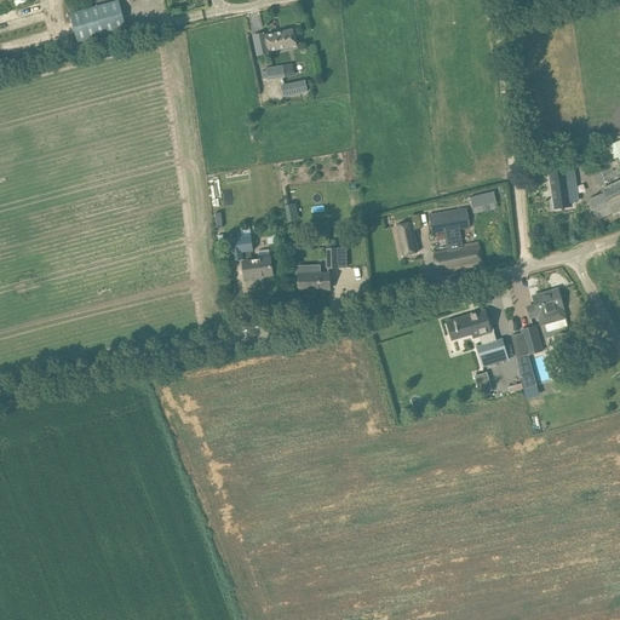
[(126,29),(118,1),(70,15),(78,42),(126,29)]
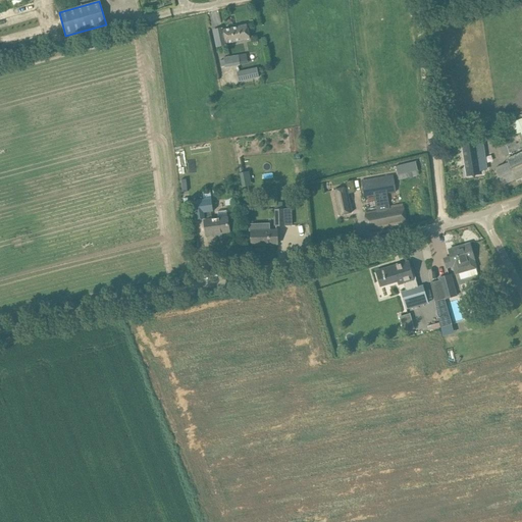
[(250,39),(247,25),(222,31),(221,29),(213,31),(217,47),(226,45),(226,44),(250,39)]
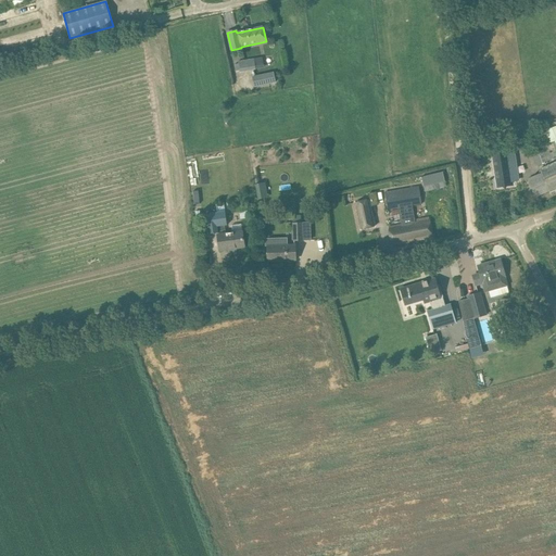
[(264,67),(262,58),(238,62),(238,64),(234,64),(236,72),(239,71),(239,72),(264,67)]
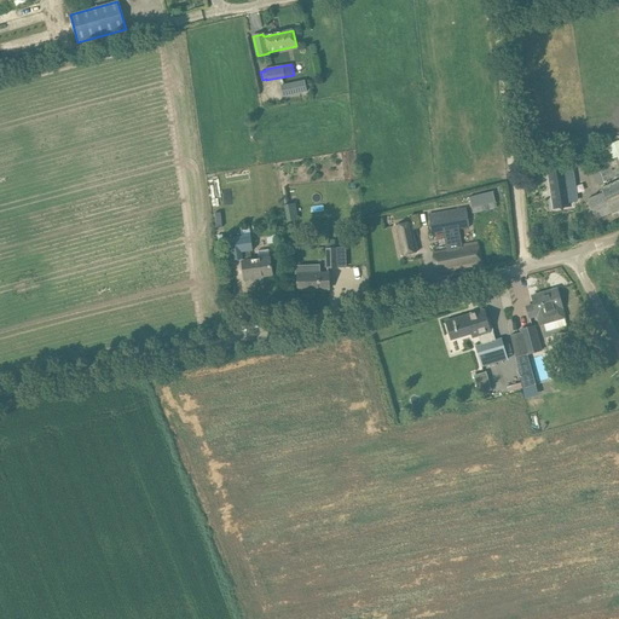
[(307,92),(305,81),(281,86),(283,98),(307,92)]
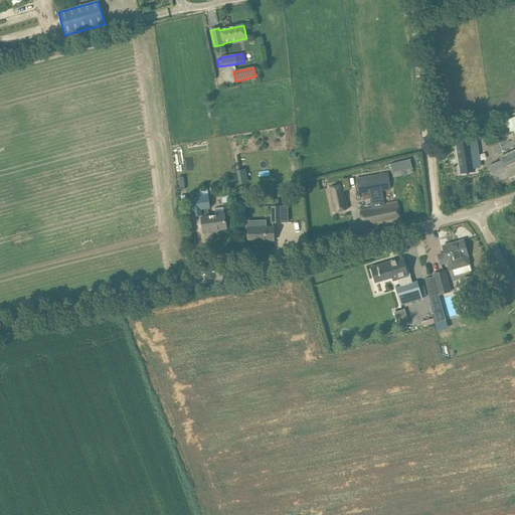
[(514,117),(499,123),(503,135),(490,140),(495,153),(514,146),(514,117)]
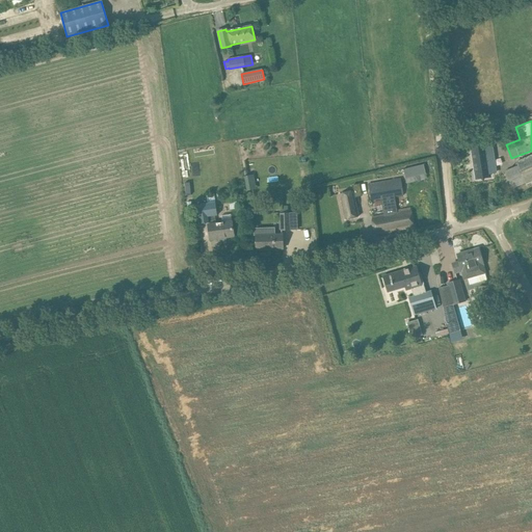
[(485,147),(485,143),(471,145),(476,179),(489,177),(489,174),(496,174),(491,145),(485,147)]
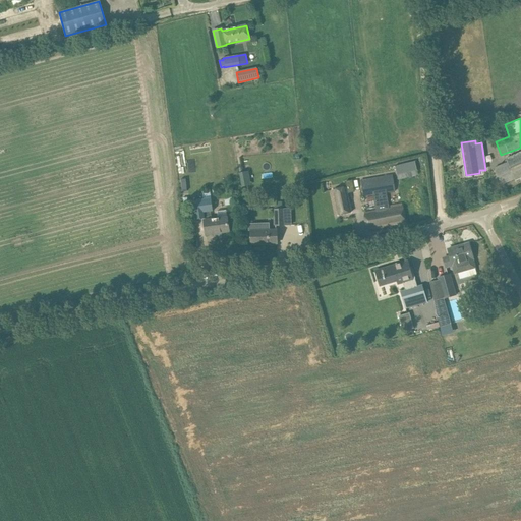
[(520,177),(520,152),(506,159),(507,163),(494,168),(502,185),(514,179),(515,180),(520,177)]
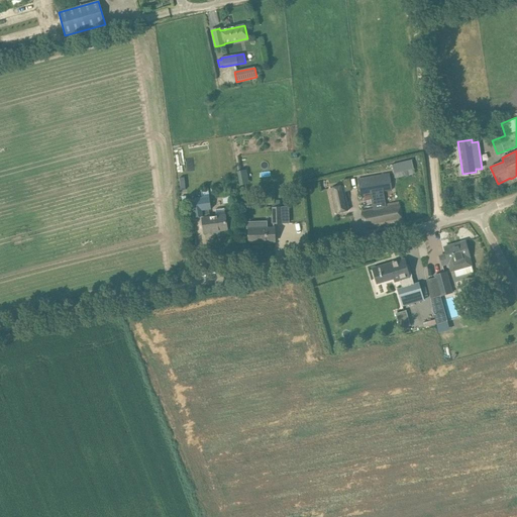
[(392,165),(394,173),(413,169),(411,161),(392,165)]
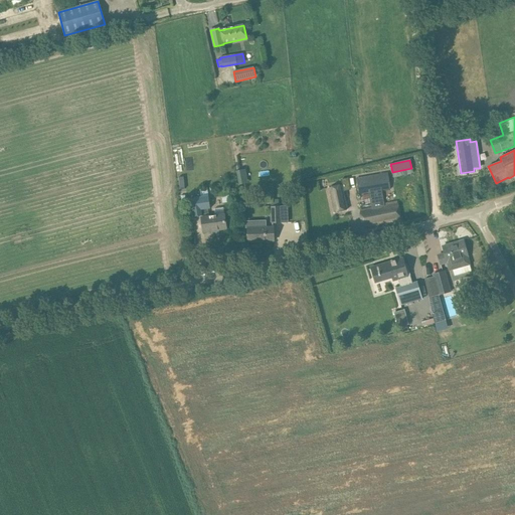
[(388,173),(356,178),(359,194),(369,193),(372,209),(360,211),(361,217),(363,227),(400,220),(397,202),(387,204),(385,204),(385,206),(384,207),(381,191),(390,189),(388,173)]
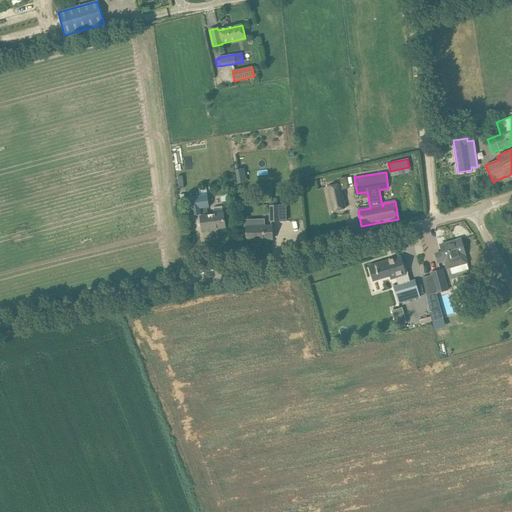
[(347,190),(344,181),(339,182),(339,185),(325,188),(331,211),(344,208),(340,192),(347,190)]
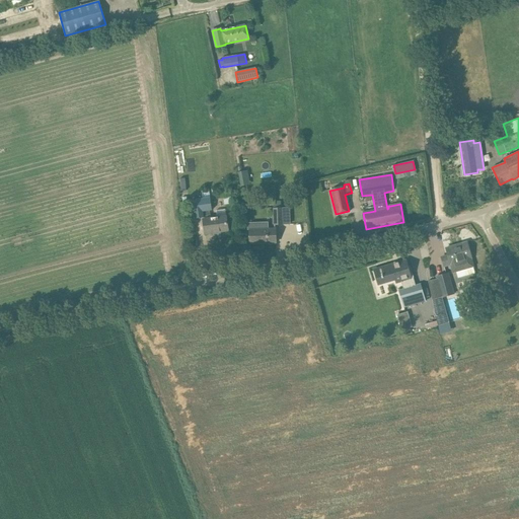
[(212,211),(211,198),(193,200),(194,208),(195,208),(196,219),(204,218),(203,212),(212,211)]
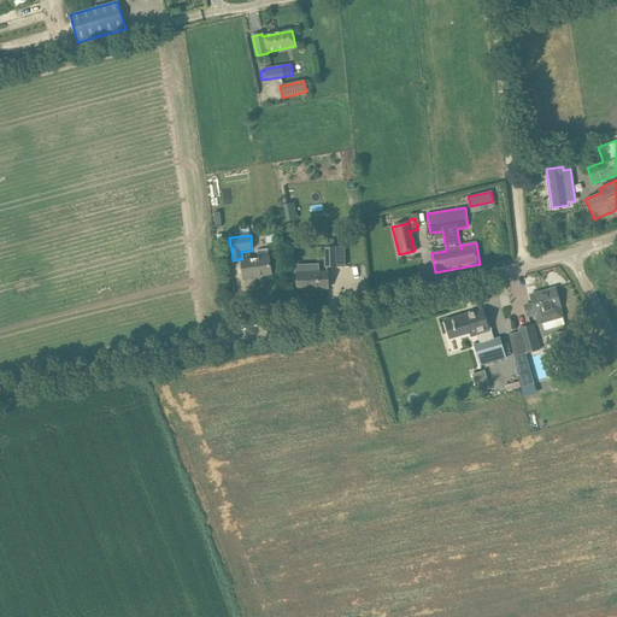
[(335,247),(325,247),(327,268),(336,266),(345,266),(345,247),(335,247)]
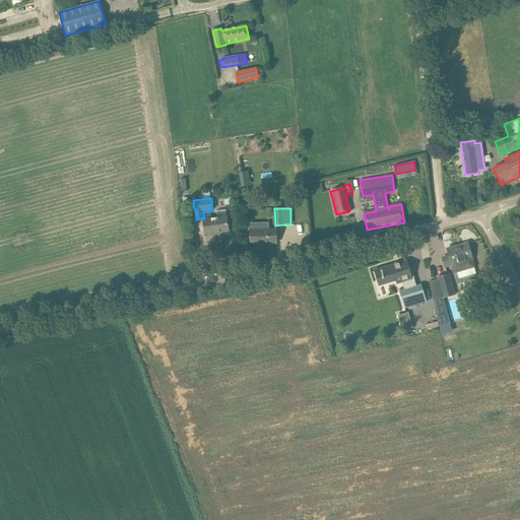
[(216,211),(217,219),(203,220),(205,234),(229,231),(226,217),(225,210),(216,211)]
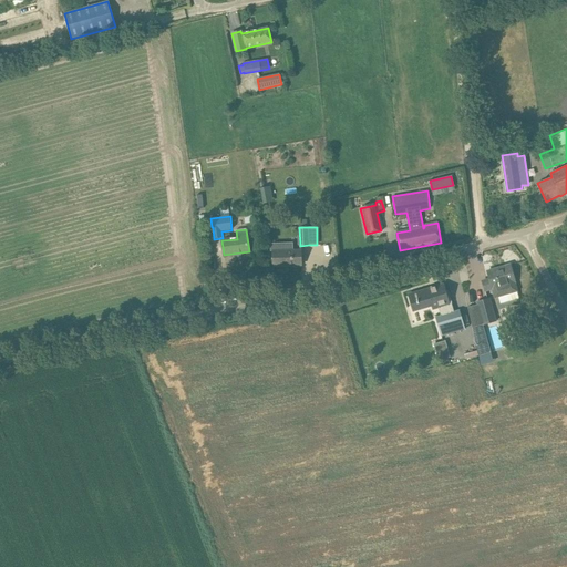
[(301,266),(301,251),(272,253),(274,266),(292,266),(301,266)]
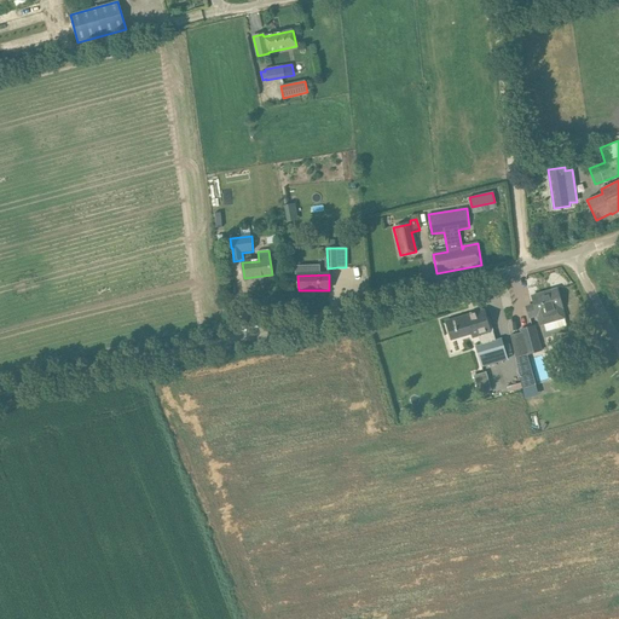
[(561,308),(562,307),(557,289),(532,296),(534,305),(525,307),(530,319),(538,317),(541,324),(544,323),(547,331),(559,328),(556,319),(565,317),(561,308)]
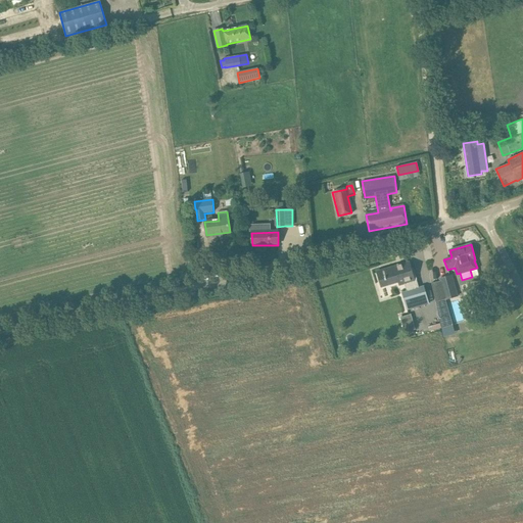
[(417,268),(415,260),(389,269),(392,276),(390,276),(391,279),(403,275),(406,283),(410,282),(412,286),(421,284),(420,279),(423,278),(420,267),(417,268)]
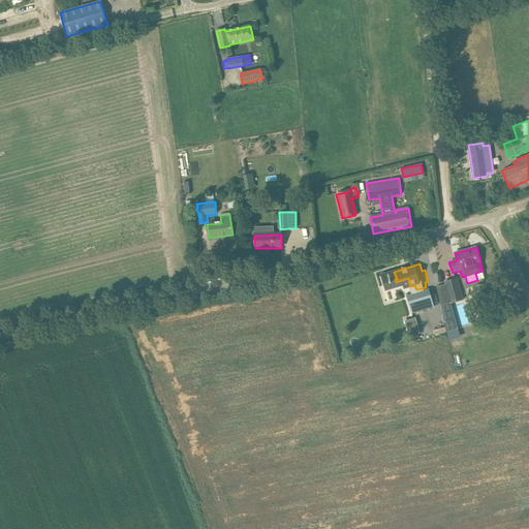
[(445,285),(436,287),(440,306),(446,332),(458,329),(450,303),(463,300),(457,279),(444,282),(445,285)]
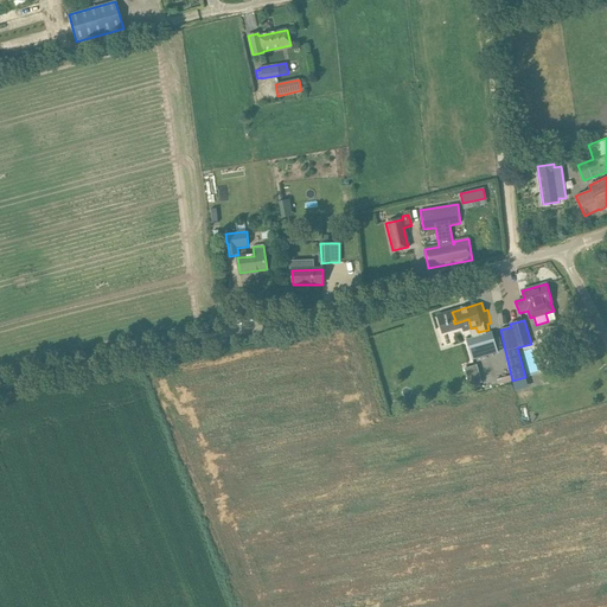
[(505,350),(499,330),(473,338),(479,358),(505,350)]
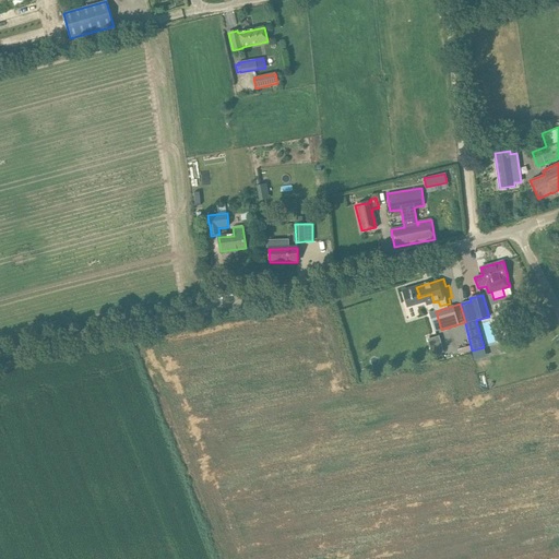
[(437,336),(428,339),(432,356),(442,353),(437,336)]
